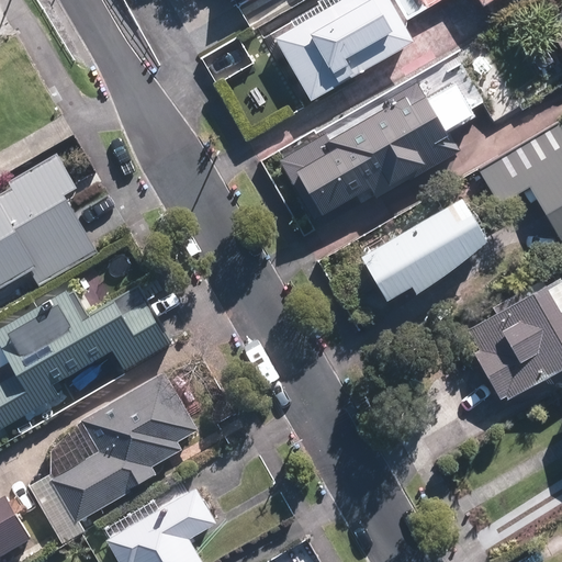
[(314,101),(416,42),(405,22),(430,8),(425,0),(341,0),(277,37),(314,101)]
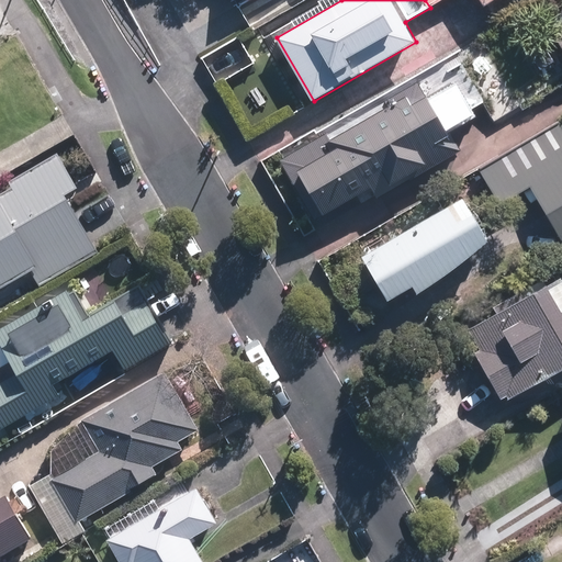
[(561,11),(546,21),(561,49),(561,11)]
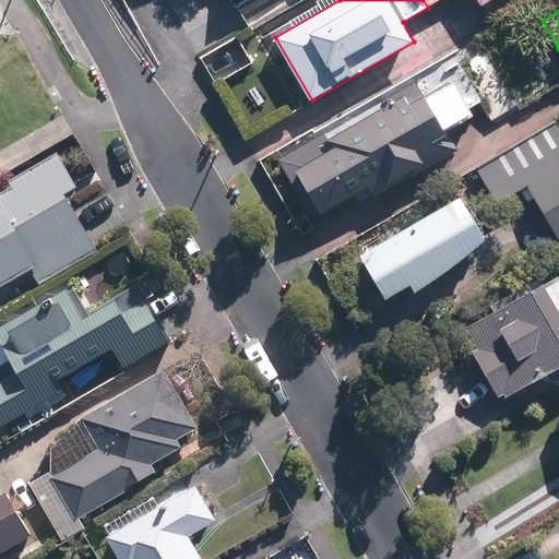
[(376,201),(458,152),(415,81),(383,99),(388,106),(320,146),(347,190),(364,180),(376,201)]
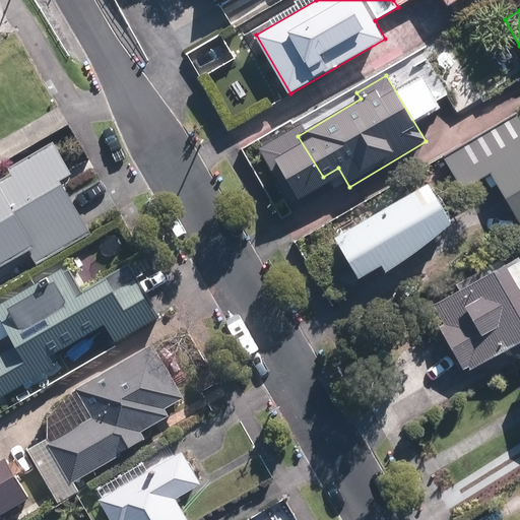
[(519,115),(518,111),(443,155),(447,160),(464,190),(493,174),(519,219),(519,115)]
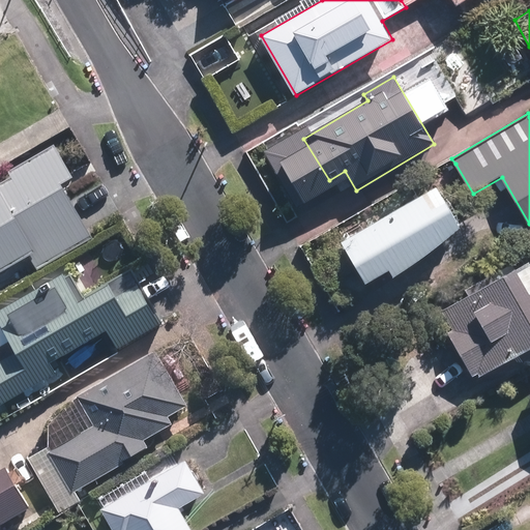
[(0,187),(0,269),(27,255),(37,270),(95,238),(63,183),(74,177),(55,146),(9,172),(15,179),(0,187)]
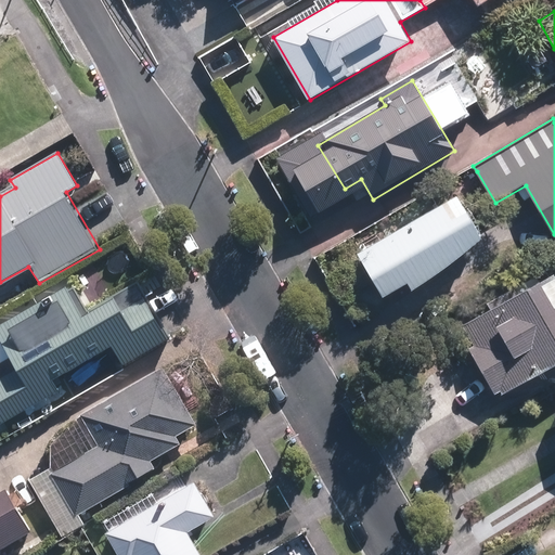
[(444,202),(357,250),(383,296),(409,282),(413,291),(427,281),(444,268),(462,254),(474,244),(480,235),(466,210),(456,194),(444,202)]
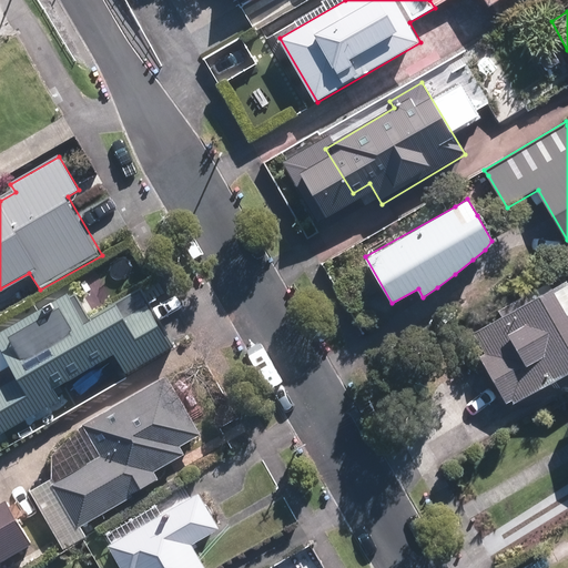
[(473,354),(499,401),(506,396),(519,389),(520,393),(567,365),(567,294),(557,276),(467,328),(479,350),(473,354)]
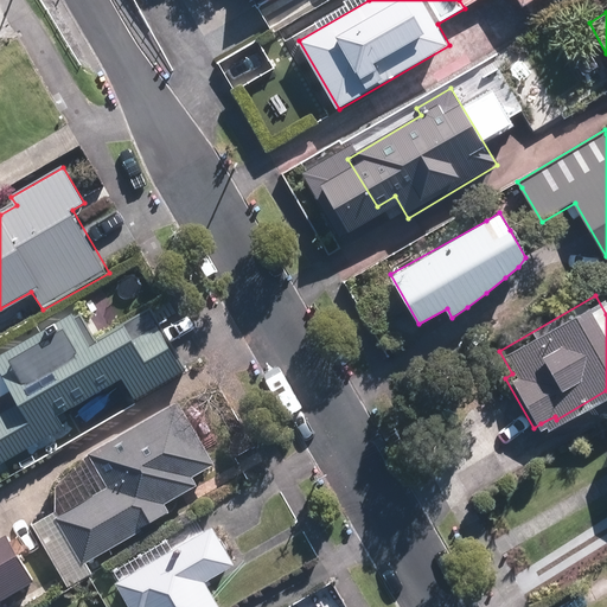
[(0,461),(59,427),(53,415),(120,377),(133,402),(186,371),(149,308),(89,343),(72,315),(5,355),(24,385),(0,398),(0,461)]
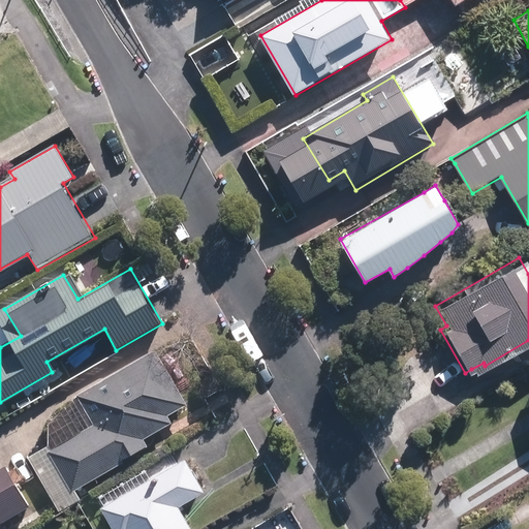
[(160,350),(78,399),(95,429),(54,453),(76,491),(153,446),(150,441),(179,425),(174,416),(192,406),(160,350)]
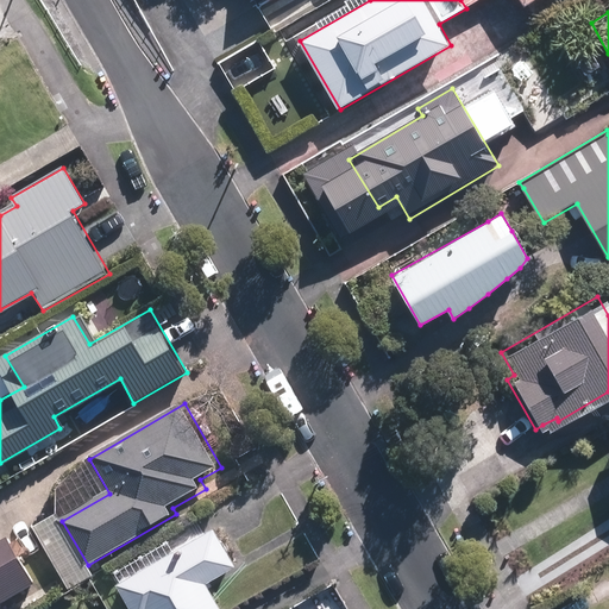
[(220,529),(123,586),(135,608),(225,608),(212,585),(243,567),(220,529)]
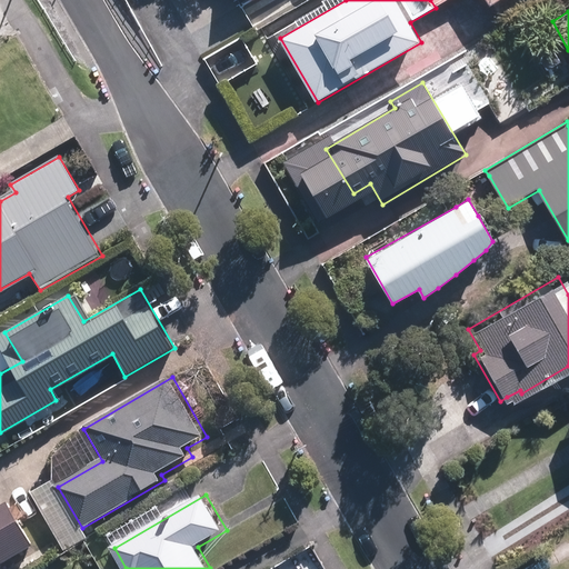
[(0,565),(32,547),(9,503),(0,508),(0,565)]
